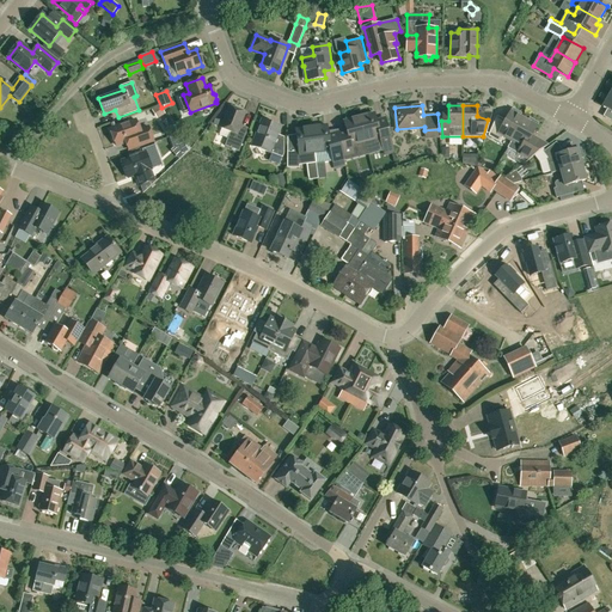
[(158,120),(165,115),(160,106),(153,110),(158,120)]
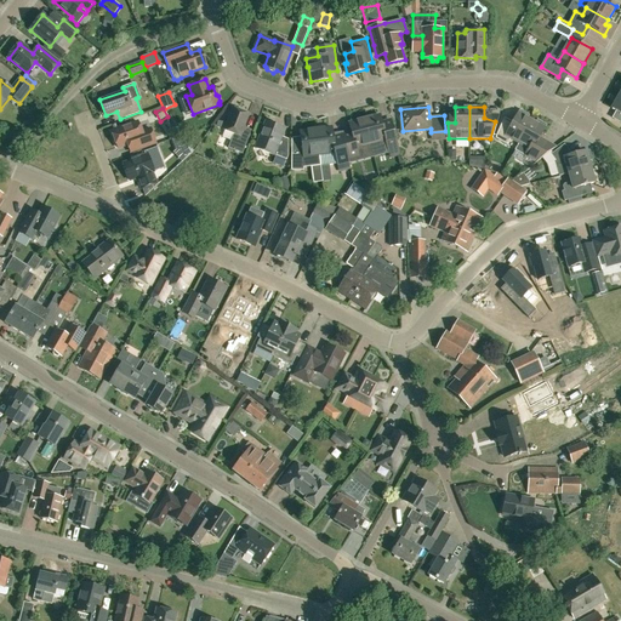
[(243,153),(250,134),(241,131),(249,115),(233,109),(224,130),(233,134),(228,148),(243,153)]
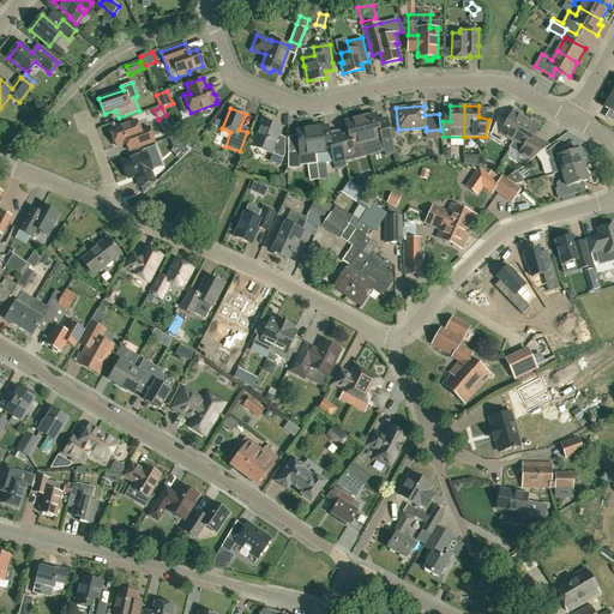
[(513,140),(525,120),(513,112),(505,126),(497,121),(491,137),(501,143),(505,136),(513,140)]
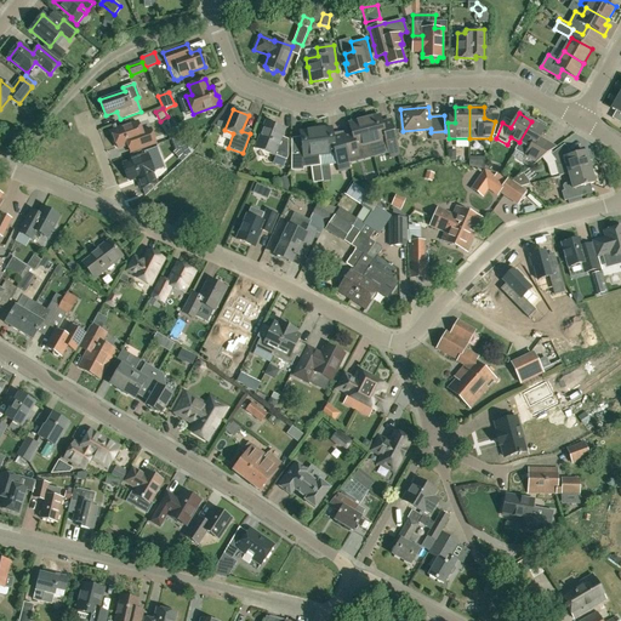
[(398,147),(394,131),(391,119),(381,121),(380,115),(364,119),(370,143),(380,141),(382,151),(387,149),(398,147)]
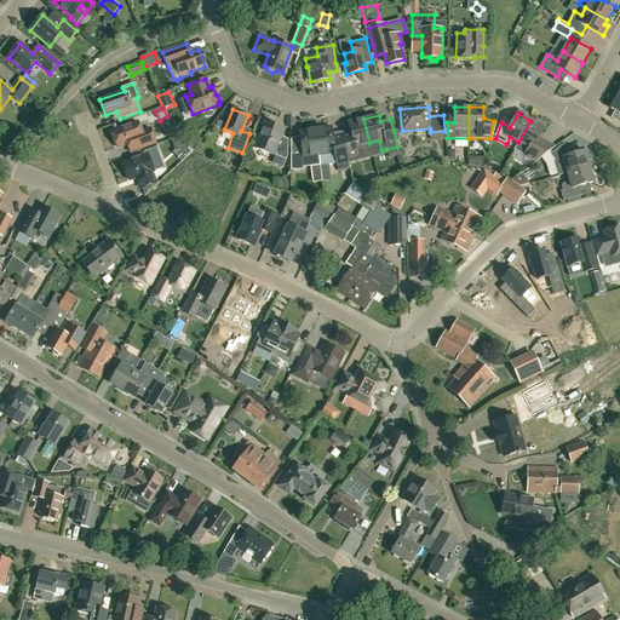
[(340,132),(344,143),(348,160),(363,155),(361,145),(369,143),(363,119),(349,122),(350,130),(340,132)]
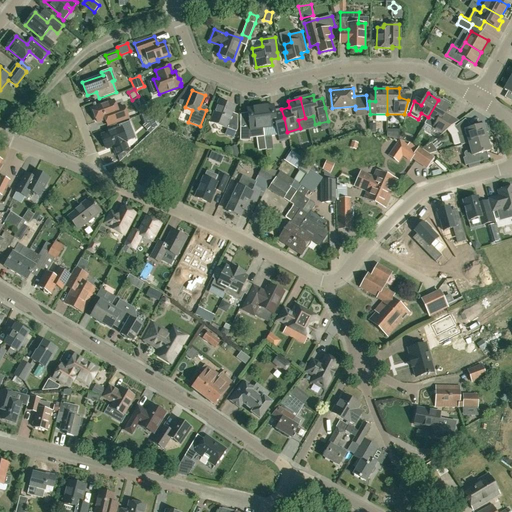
[(442,132),(450,121),(443,118),(449,106),(451,103),(442,99),(441,101),(438,100),(428,117),(424,124),(432,128),(432,127),(442,132)]
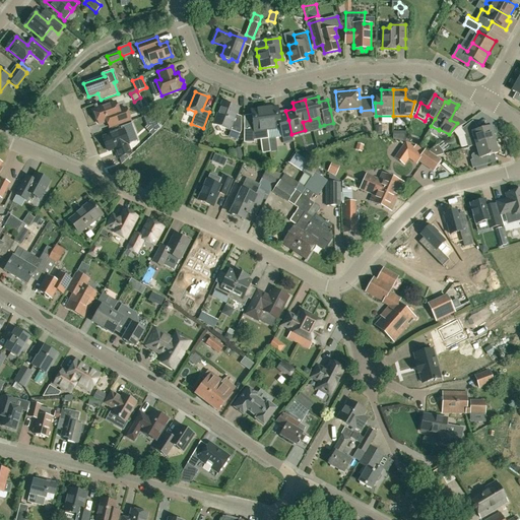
[(217,113),(217,114),(214,124),(240,134),(242,130),(242,120),(236,118),(235,116),(238,108),(222,102),(220,108),(218,109),(217,113)]
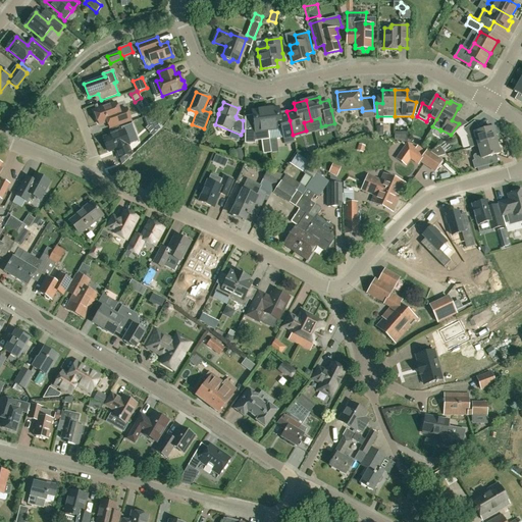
[(109,127),(117,125),(131,120),(126,108),(119,111),(116,103),(94,111),(99,124),(106,121),(109,127)]
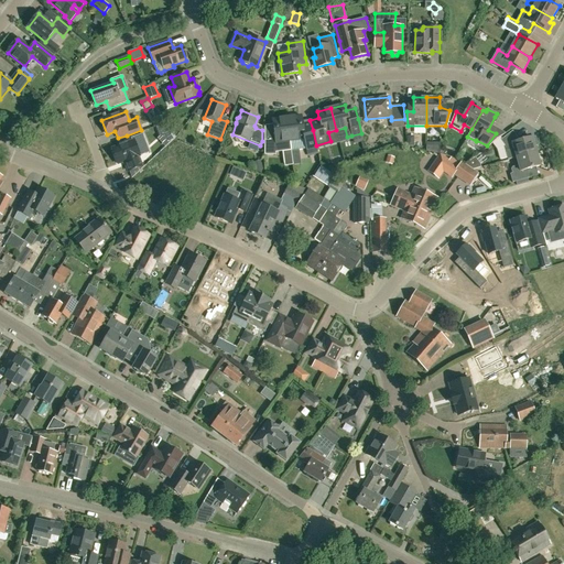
[(316,145),(313,130),(310,120),(302,121),(301,116),(286,118),(290,140),(289,141),(291,150),(291,151),(306,149),(307,150),(316,148),(317,148),(316,145)]
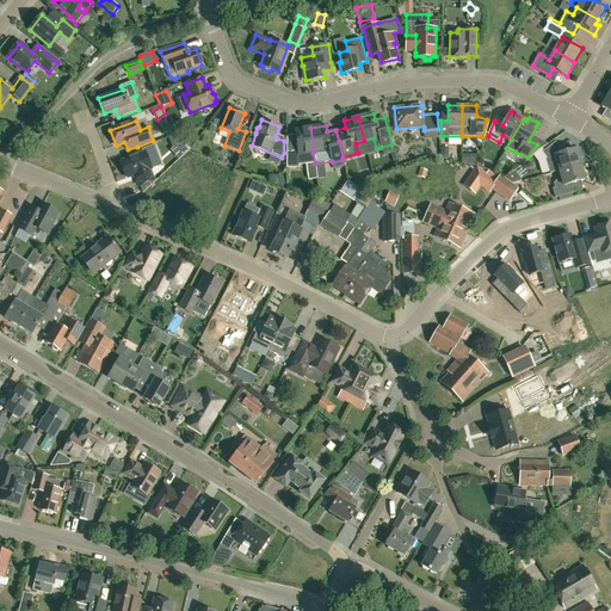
[(314,152),(310,128),(295,130),(297,147),(287,148),(287,167),(298,167),(298,165),(315,162),(313,153),(314,152)]
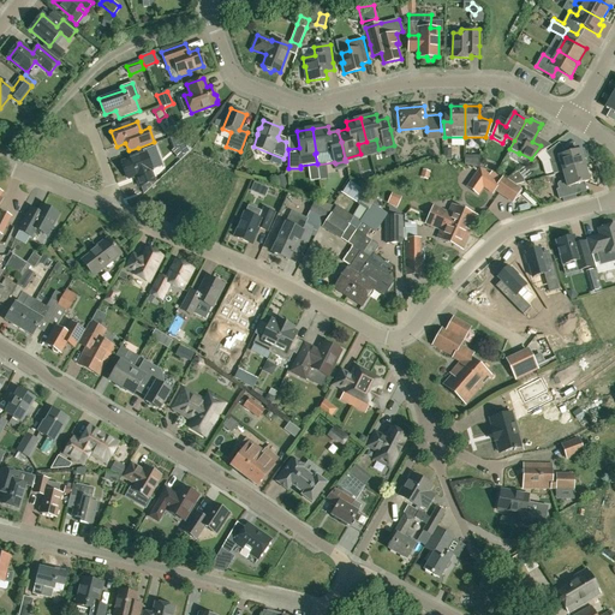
[(169,138),(174,150),(184,145),(178,135),(169,138)]
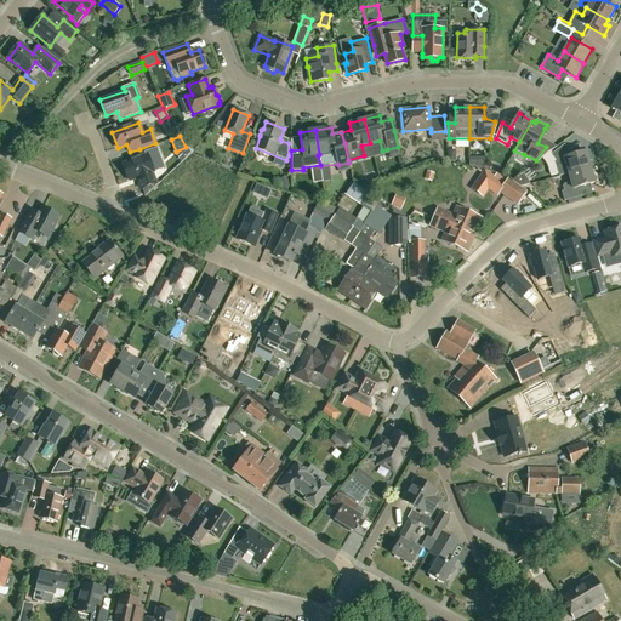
[(559,176),(569,174),(591,167),(586,152),(571,155),(571,152),(565,144),(551,154),(556,160),(558,167),(557,167),(558,175),(559,176)]
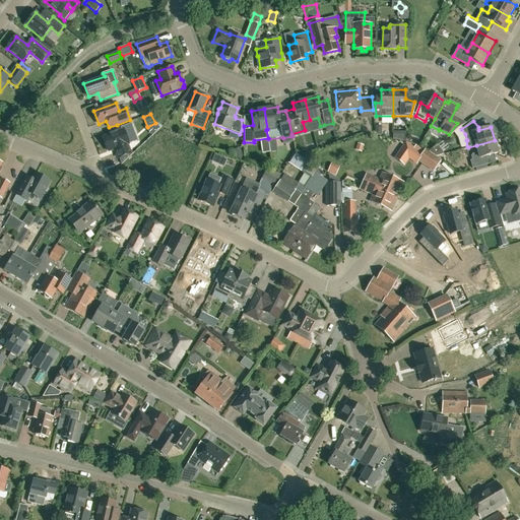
[(131,153),(127,144),(138,140),(132,123),(121,127),(122,130),(104,137),(109,151),(115,149),(118,158),(131,153)]
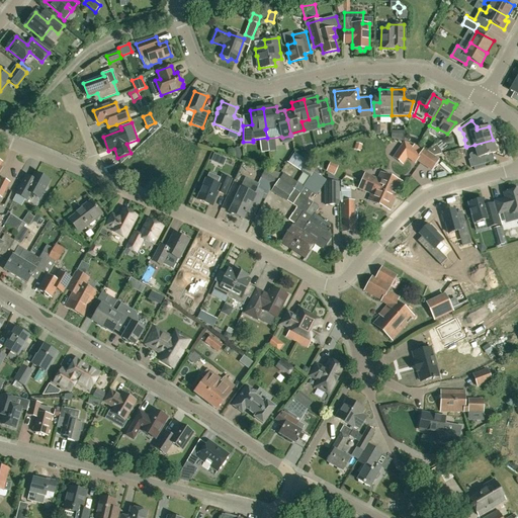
[(485,164),(486,164),(484,156),(497,153),(493,140),(475,145),(477,152),(470,154),(469,156),(470,160),(468,160),(471,168),(473,167),(485,164)]
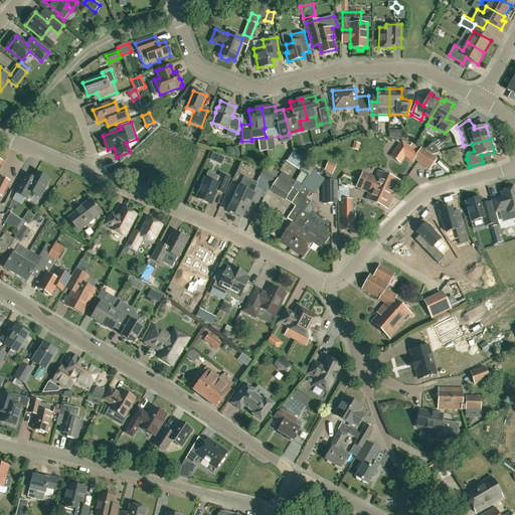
[(358,150),(360,144),(354,142),(352,148),(358,150)]
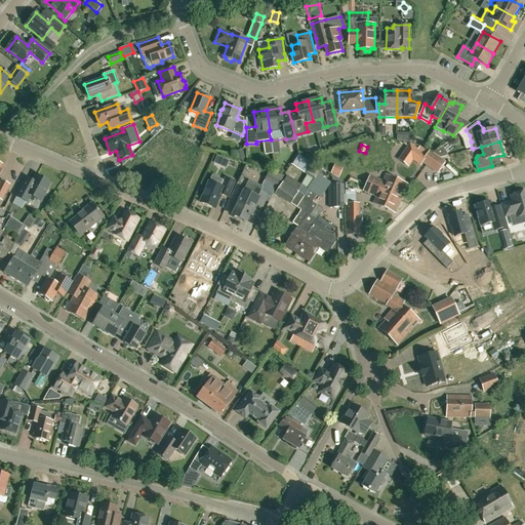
[(403,153),(419,164),(420,162),(428,153),(419,148),(418,150),(409,145),(403,153)]
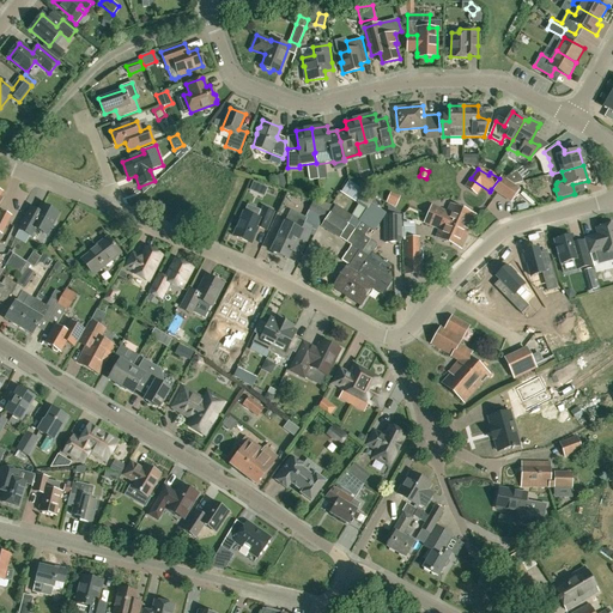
[(514,184),(523,182),(522,178),(516,171),(505,178),(505,180),(514,184)]
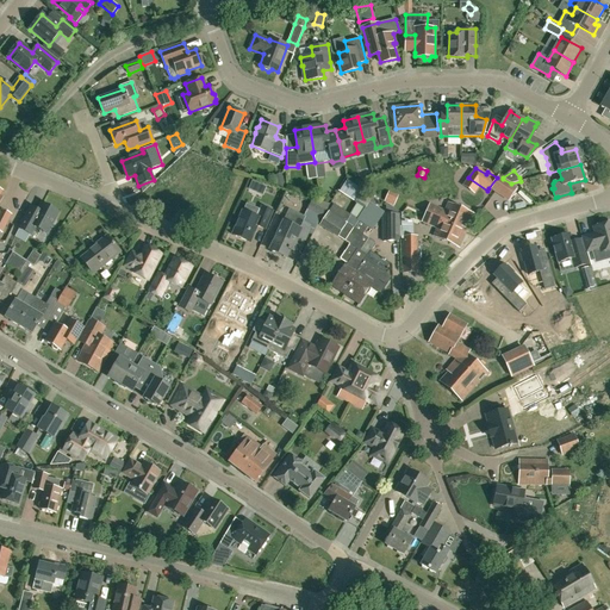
[(508,201),(517,188),(511,184),(503,179),(503,178),(498,175),(489,188),(508,201)]
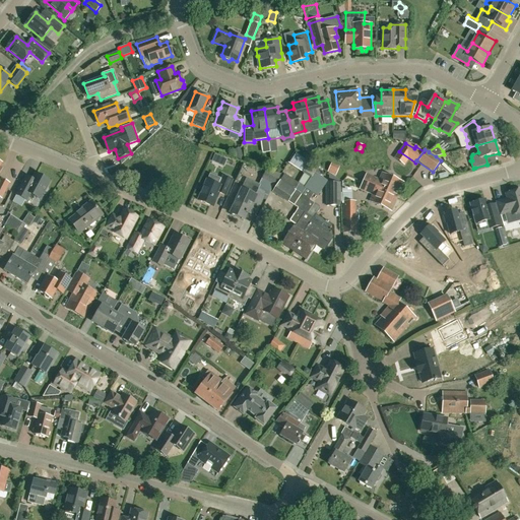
[(243,161),(240,150),(234,152),(235,157),(237,158),(243,161)]
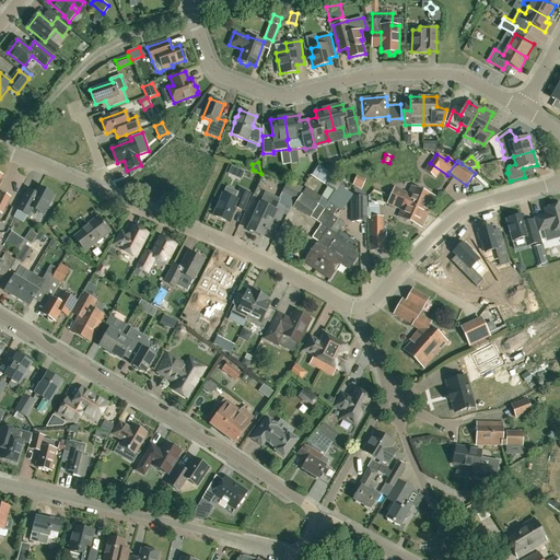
[(335,191),(341,179),(333,174),(334,173),(318,163),(312,174),(327,184),(326,185),(335,191)]
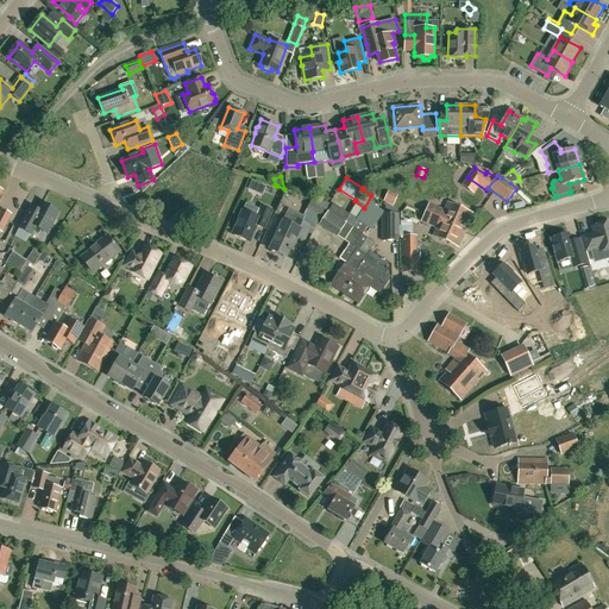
[(251,181),(248,189),(262,196),(265,187),(251,181)]
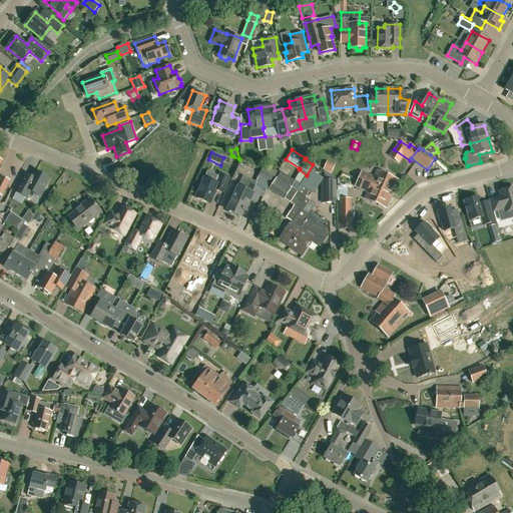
[(0,194),(1,195),(9,180),(1,177),(0,179),(0,178),(0,168),(1,166),(0,165),(0,162),(1,161),(0,160),(0,194)]
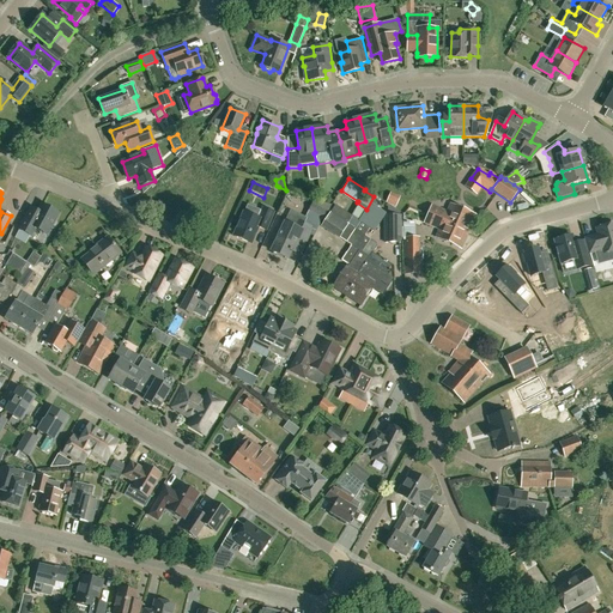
[(54,222),(59,214),(43,205),(37,214),(35,216),(29,212),(19,230),(31,237),(34,232),(37,235),(41,234),(42,232),(48,235),(50,229),(52,230),(54,229),(56,225),(55,223),(54,222)]
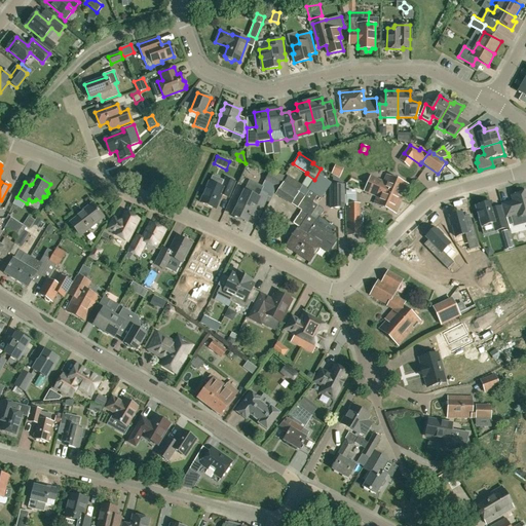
[(277,187),(280,181),(268,176),(265,182),(277,187)]
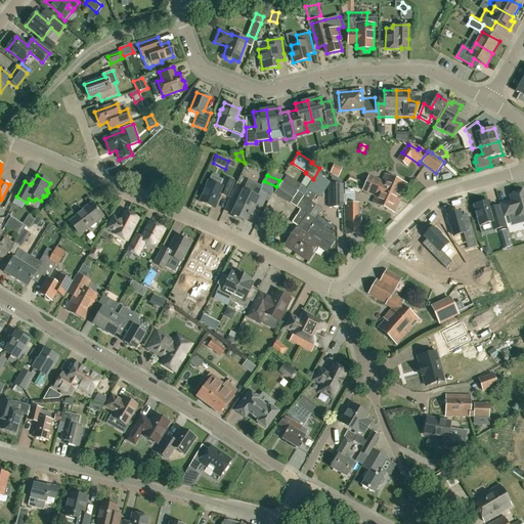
[(406,184),(385,175),(382,181),(368,176),(365,184),(400,200),(406,184)]
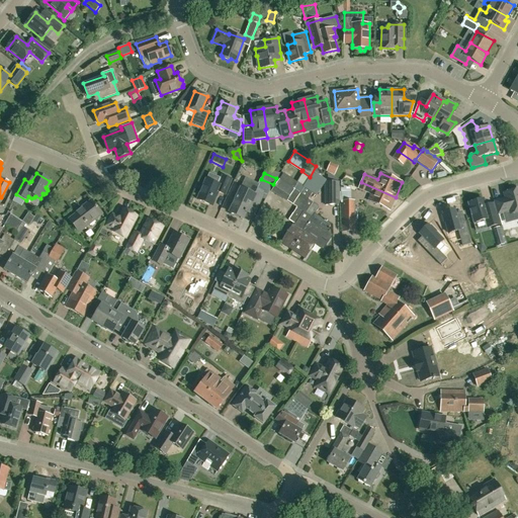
[(294,189),(293,189),(297,183),(283,174),(279,179),(272,191),(286,201),(292,204),(300,194),(294,190),(294,189)]
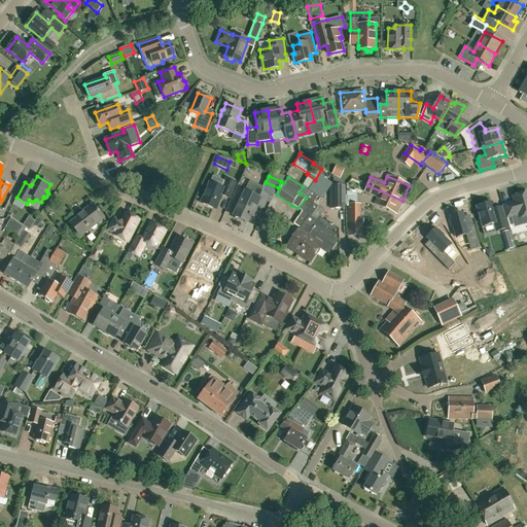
[(229,198),(235,182),(226,179),(222,187),(210,182),(202,203),(216,209),(222,195),(229,198)]
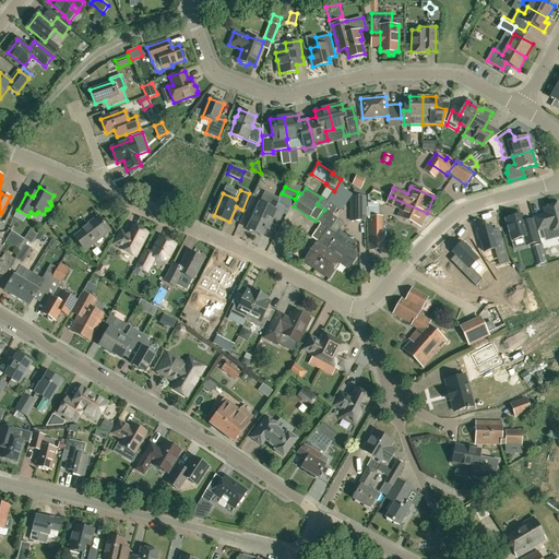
[(262,236),(265,230),(273,234),(277,224),(285,209),(276,205),(280,200),(265,192),(260,203),(257,209),(248,229),(262,236)]
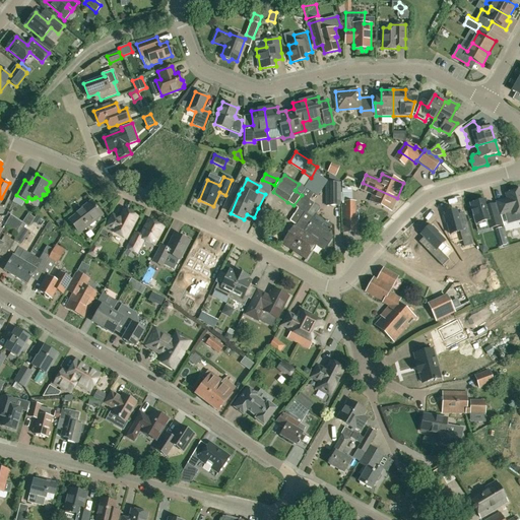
[(391,211),(397,198),(363,183),(360,190),(372,195),(370,202),(391,211)]
